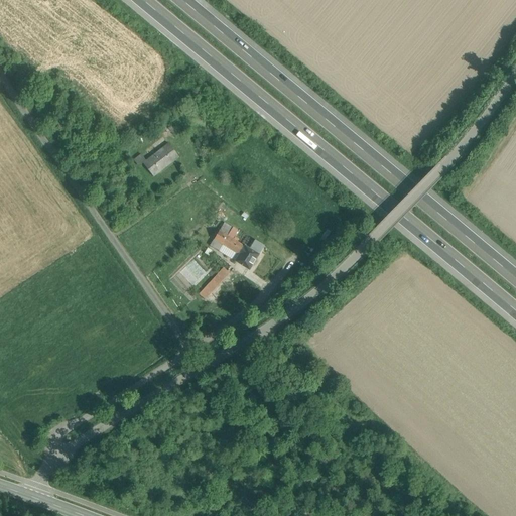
[(146,161),(143,163),(153,177),(179,157),(168,143),(146,161)]
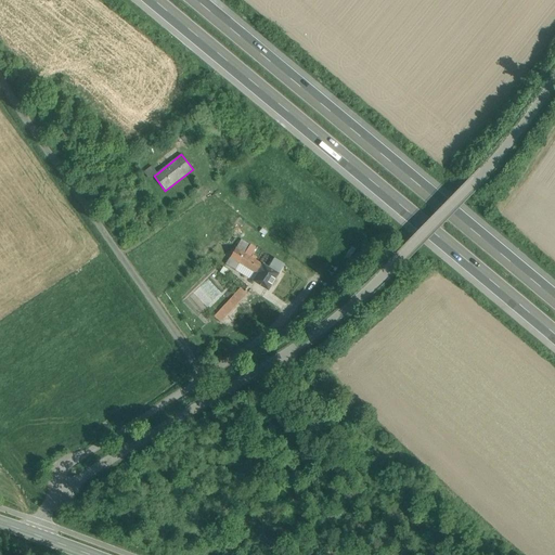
[(152,166),(144,172),(150,179),(154,176),(157,173),(152,166)]
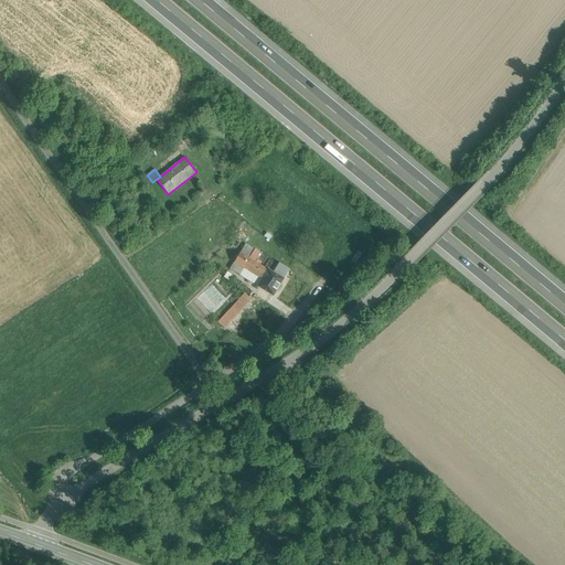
[(240,253),(230,269),(240,275),(244,268),(243,267),(248,258),(240,253)]
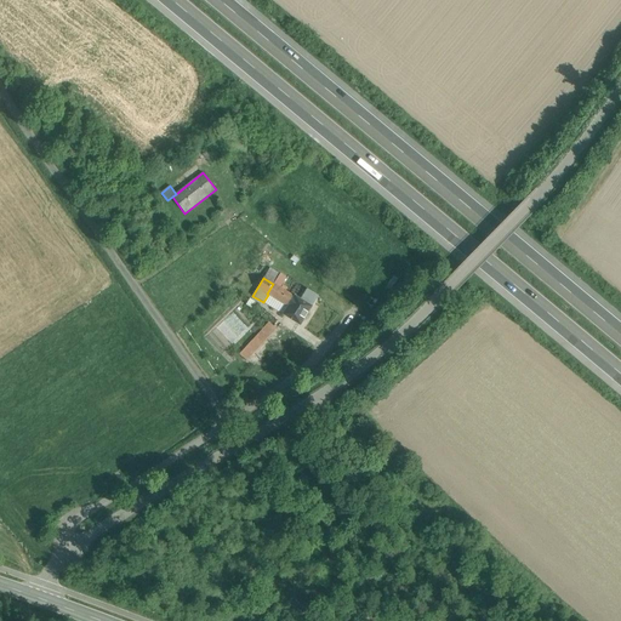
[(294,296),(273,284),(267,294),(268,295),(288,307),(294,296)]
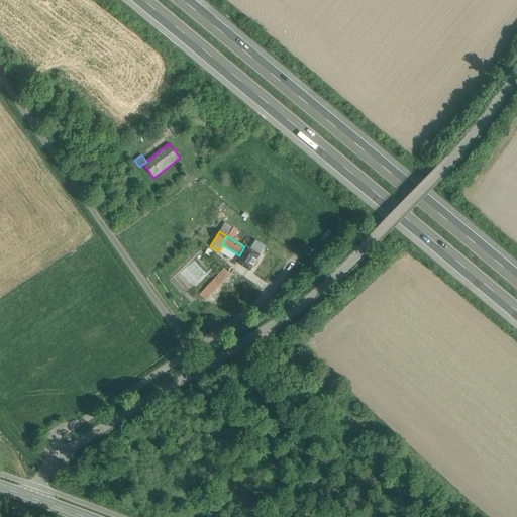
[(250,249),(244,246),(239,255),(235,262),(249,271),(265,246),(255,241),(250,249)]
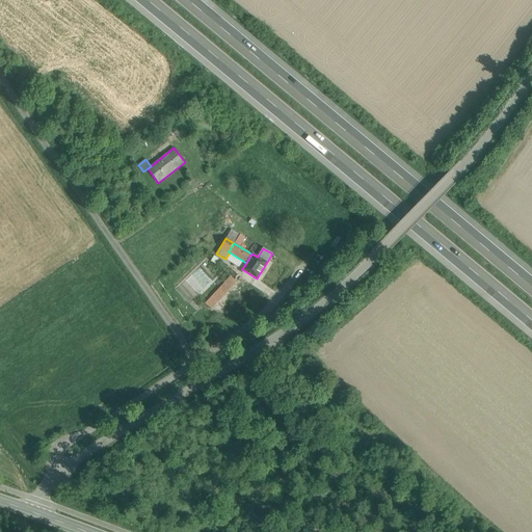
[(231,276),(206,304),(212,310),(237,282),(231,276)]
